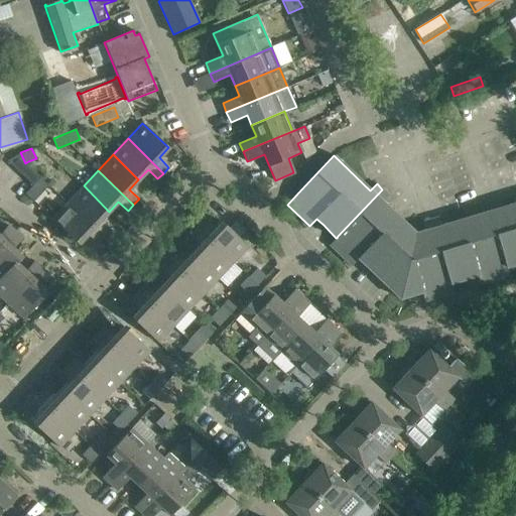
[(69,202),(103,237),(109,231),(99,221),(109,212),(84,185),(69,202)]
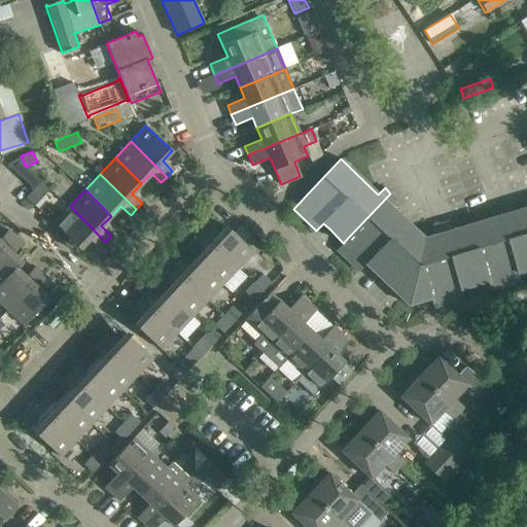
[(340,246),(337,250),(359,271),(366,265),(374,271),(384,281),(424,238),(390,206),(392,204),(396,200),(390,194),(345,241),(344,243),(343,243),(340,246)]
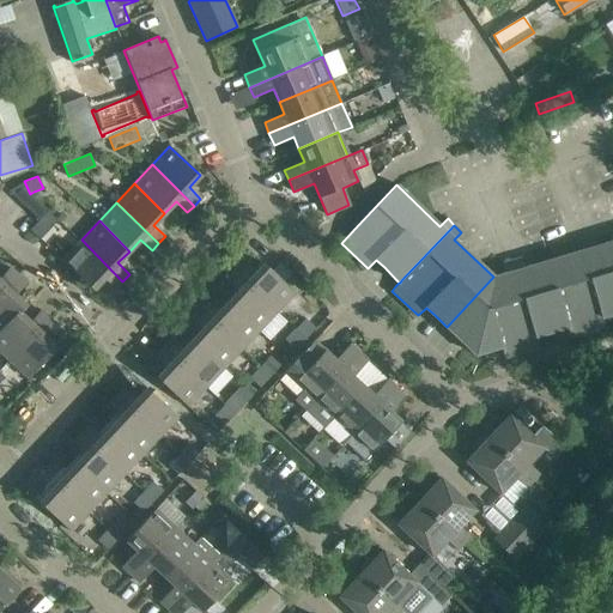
[(116,287),(122,281),(82,240),(62,260),(93,289),(104,277),(116,287)]
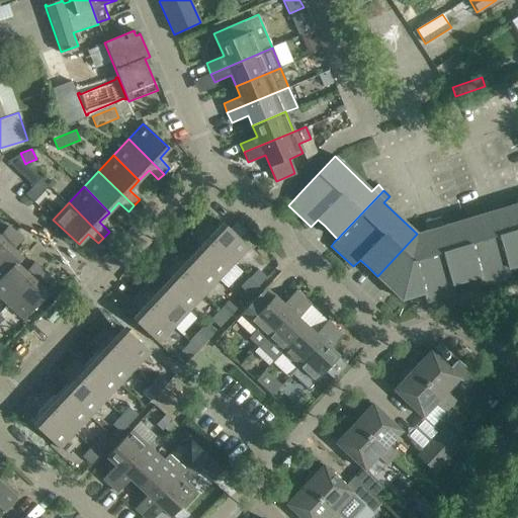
[(517,264),(517,203),(492,211),(509,267),(517,264)]
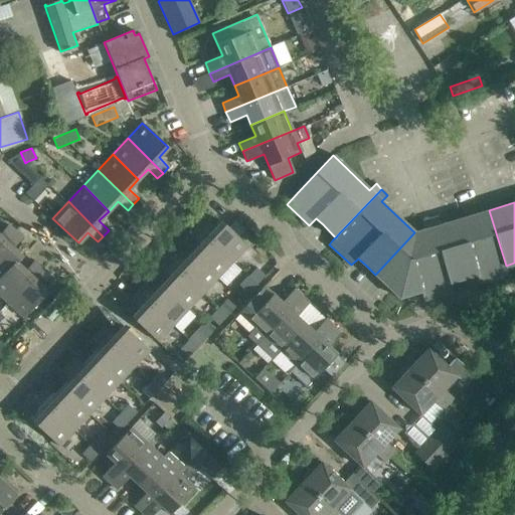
[(477,275),(479,284),(494,280),(509,275),(506,266),(489,210),(447,223),(441,225),(438,216),(431,219),(450,283),(464,279),(466,278),(477,275)]
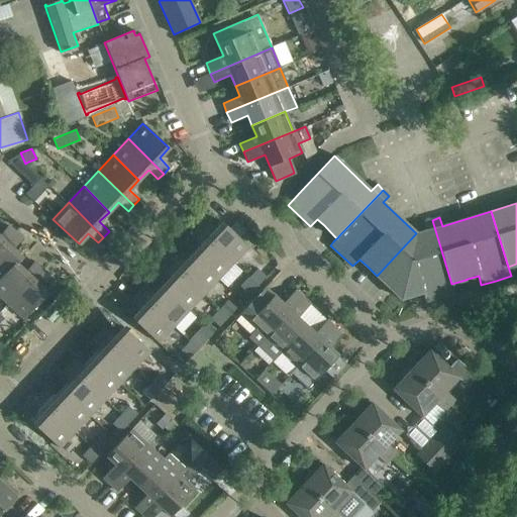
[(440,298),(454,293),(451,284),(432,220),(424,222),(426,230),(416,233),(377,276),(401,299),(408,297),(422,293),(425,302),(440,298)]
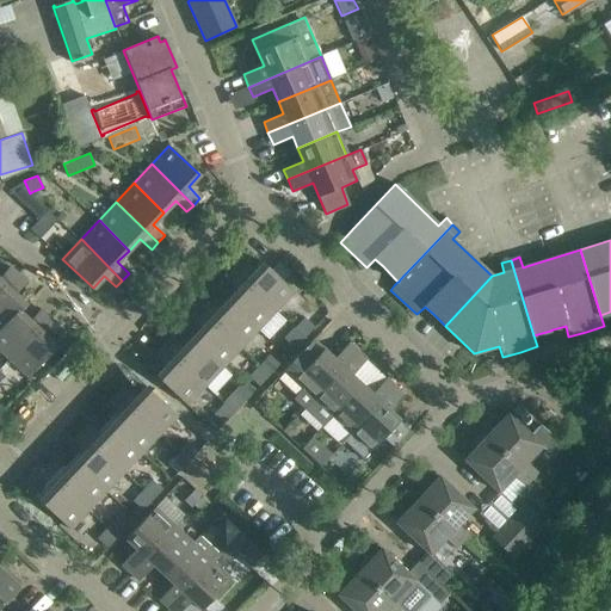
[(233,270),(276,310),(294,291),(263,263),(251,275),(239,264),(233,270)]
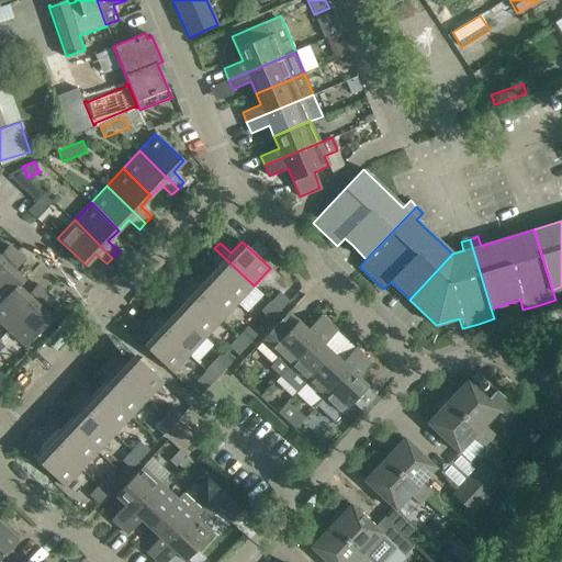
[(0,269),(17,253),(10,246),(0,256),(0,269)]
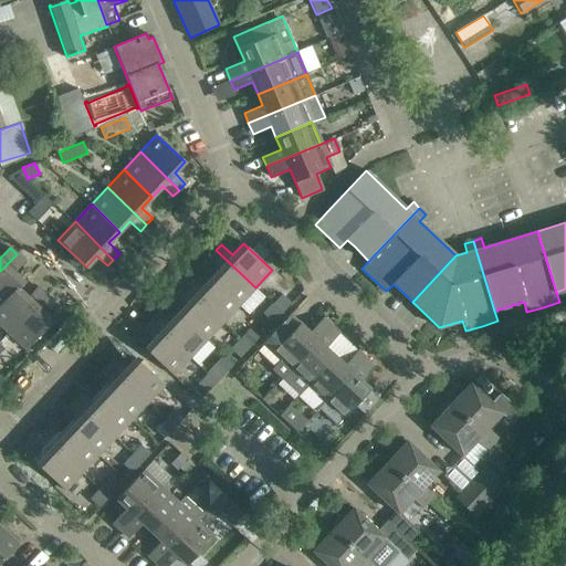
[(220,268),(210,278),(239,305),(255,287),(216,250),(209,258),(220,268)]
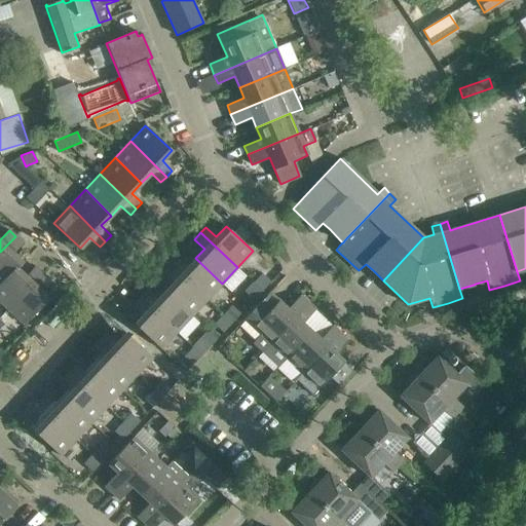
[(17,268),(23,262),(11,252),(21,241),(15,236),(0,252),(0,285),(16,267),(17,268)]
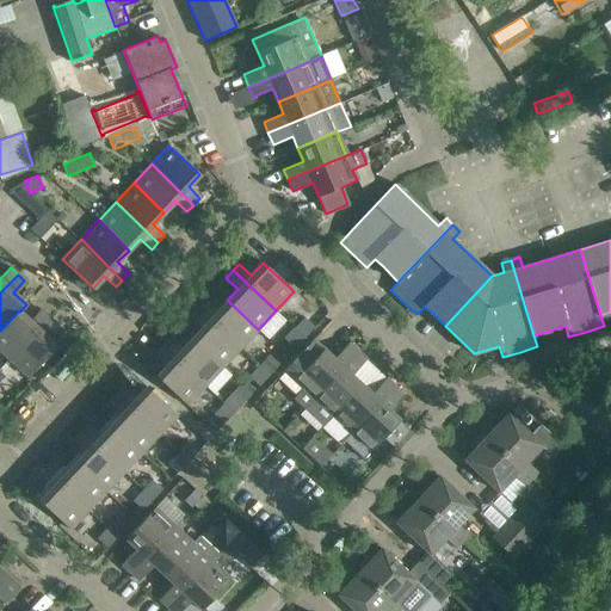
[(204,301),(198,308),(240,349),(258,329),(227,300),(216,313),(204,301)]
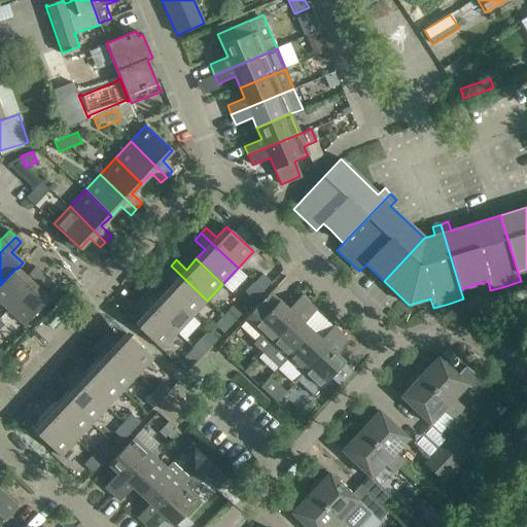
[(207,301),(171,266),(165,272),(175,281),(166,291),(191,316),(207,301)]
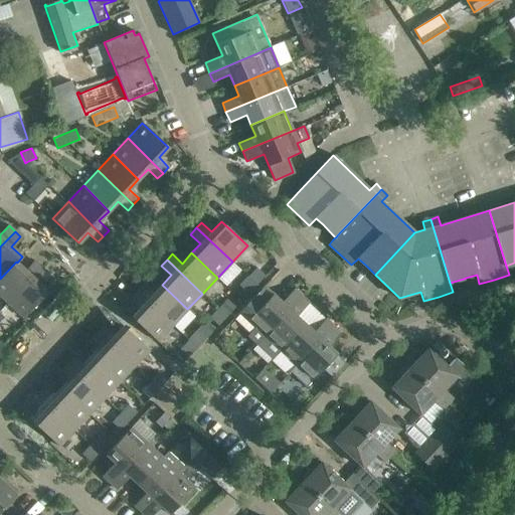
[(0,279),(0,295),(7,302),(41,267),(35,262),(26,271),(17,263),(16,262),(0,279)]
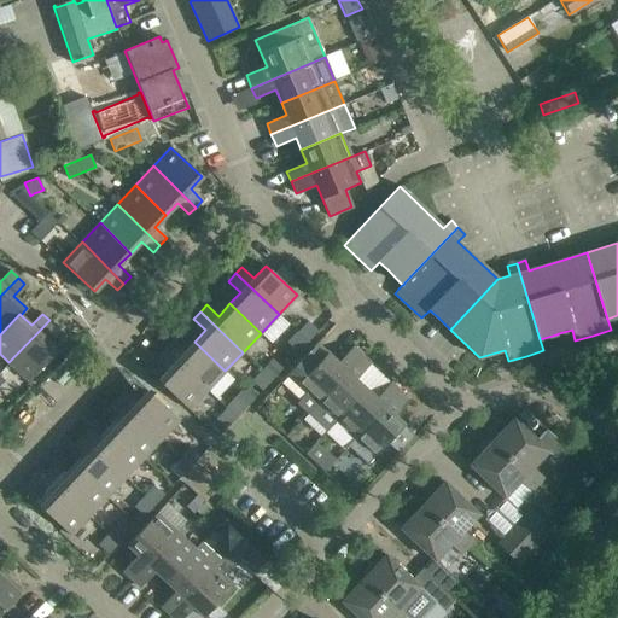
[(50,320),(9,362),(29,382),(58,350),(45,338),(57,327),(50,320)]
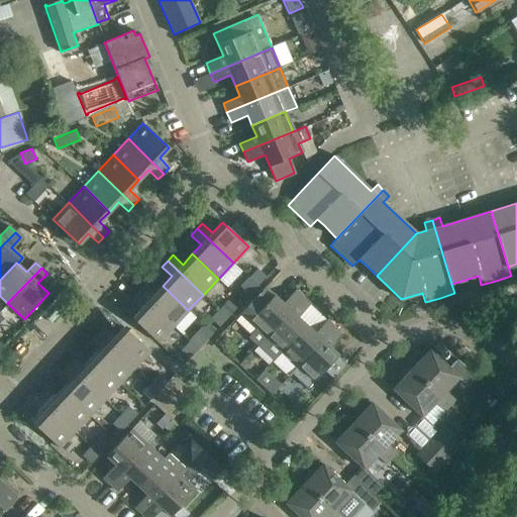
[(256,286),(266,277),(257,269),(248,278),(256,286)]
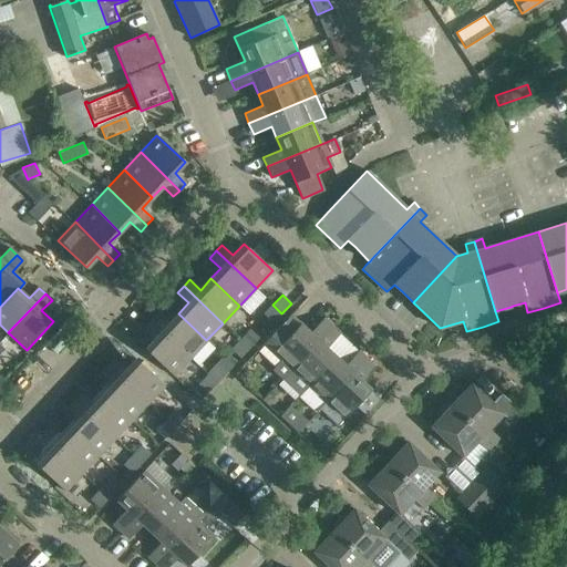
[(272,305),(263,315),(271,323),(281,313),(272,305)]
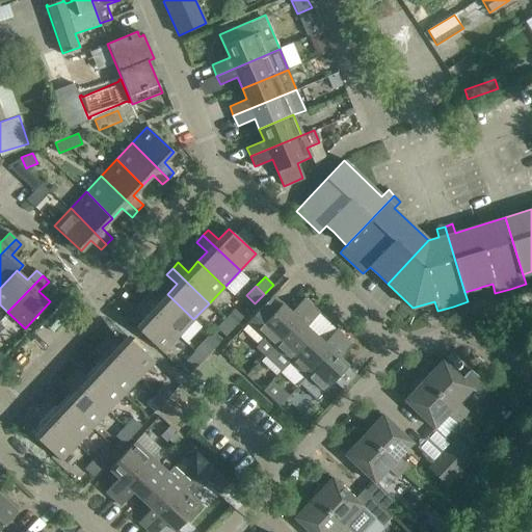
[(147,295),(141,300),(178,336),(193,319),(167,294),(157,304),(147,295)]
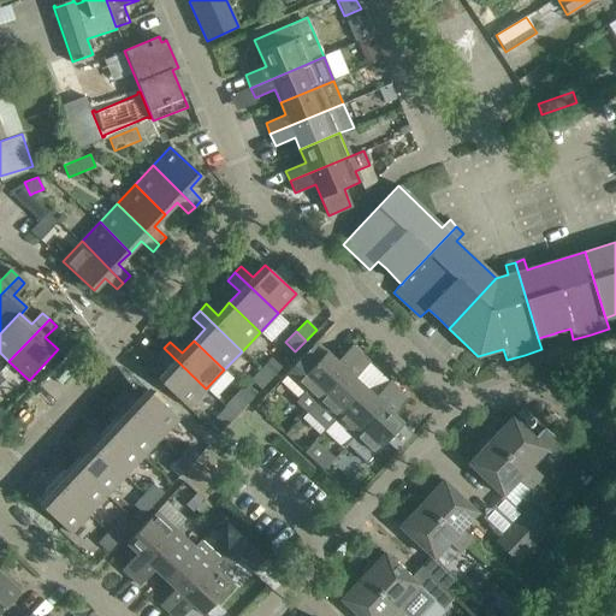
[(315,342),(285,373),(306,391),(295,402),(306,412),(360,354),(351,345),(336,361),(315,342)]
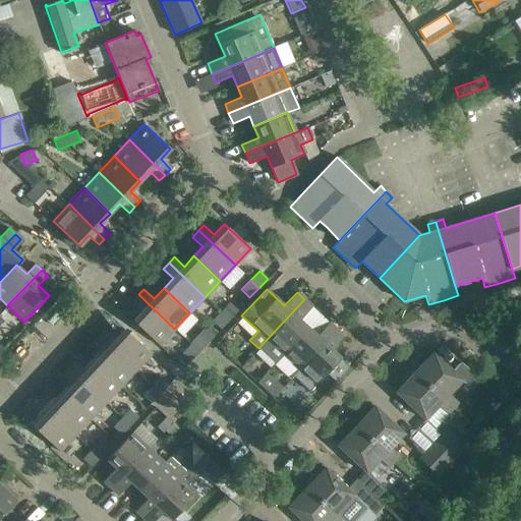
[(174,329),(138,294),(132,300),(142,310),(132,321),(159,345),(174,329)]
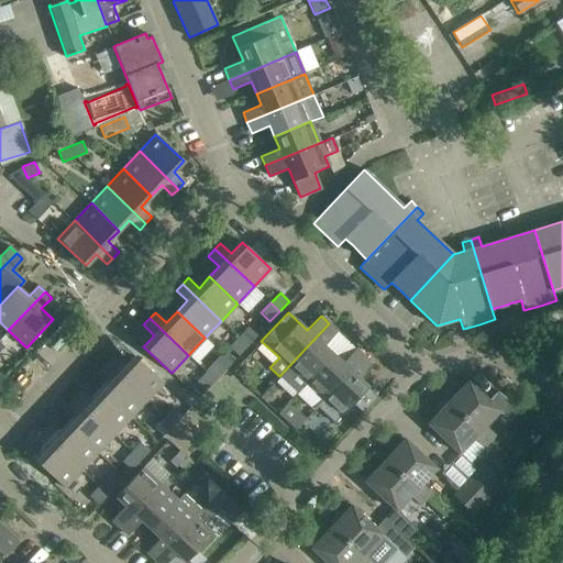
[(329,323),(279,376),(297,393),(306,383),(333,354),(323,345),(338,331),(329,323)]
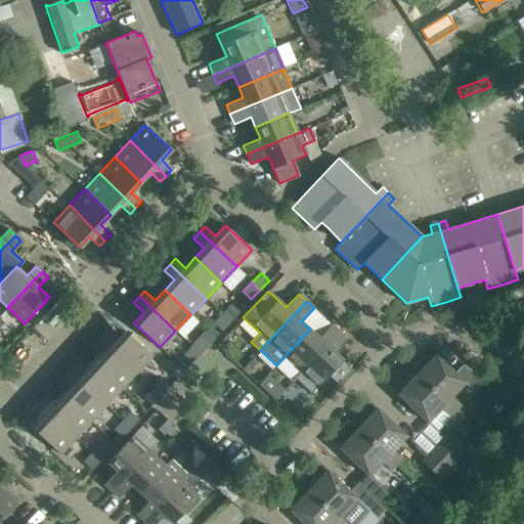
[(229,305),(221,313),(230,321),(238,313),(229,305)]
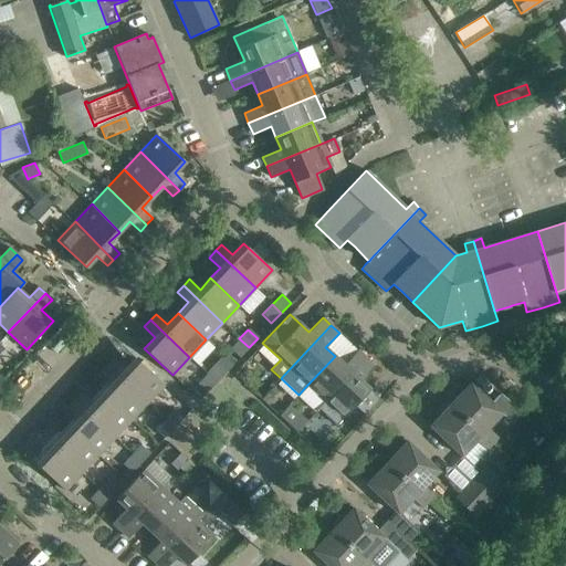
[(240,357),(249,347),(239,338),(230,348),(240,357)]
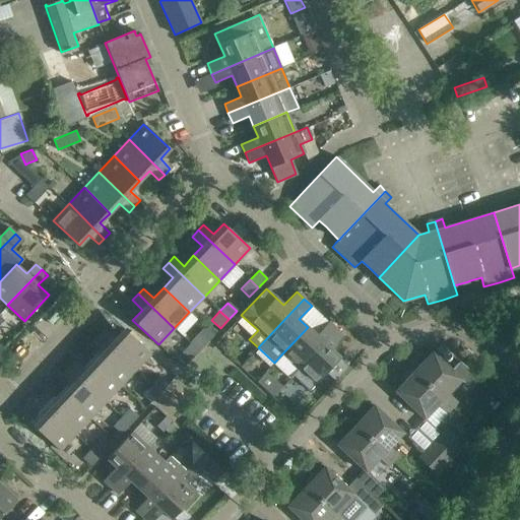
[(299,369),(336,329),(328,322),(316,335),(308,327),(282,353),(299,369)]
